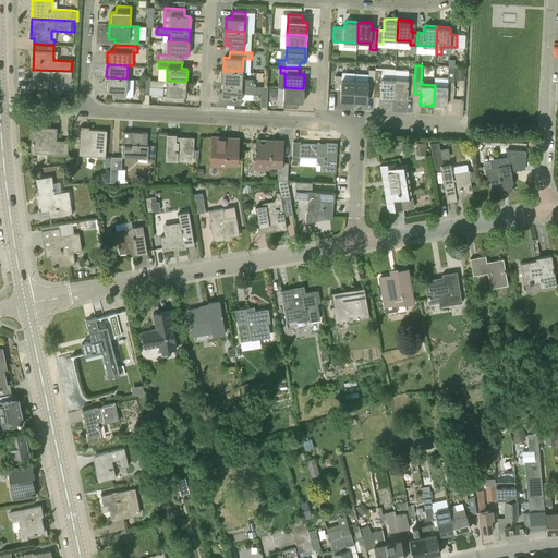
[(453,99),(455,68),(449,67),(448,79),(435,77),(435,85),(434,105),(434,106),(445,106),(445,105),(447,105),(447,98),(453,99)]
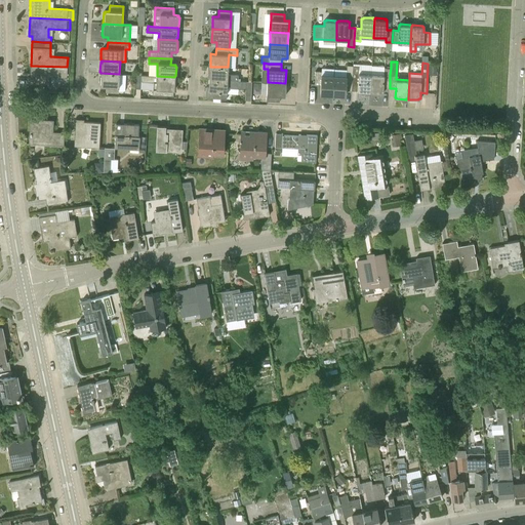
[(334,75),(333,94),(334,94),(334,95),(344,95),(344,94),(346,94),(346,89),(352,89),(353,66),(347,65),(347,70),(347,76),(334,75)]
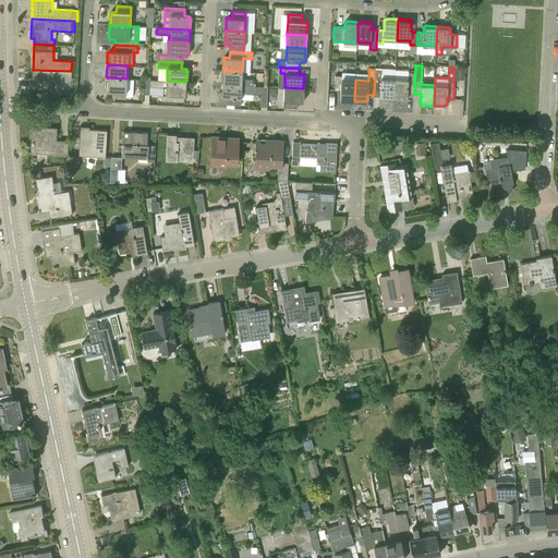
[(464,69),(456,69),(455,80),(464,80),(464,69)]
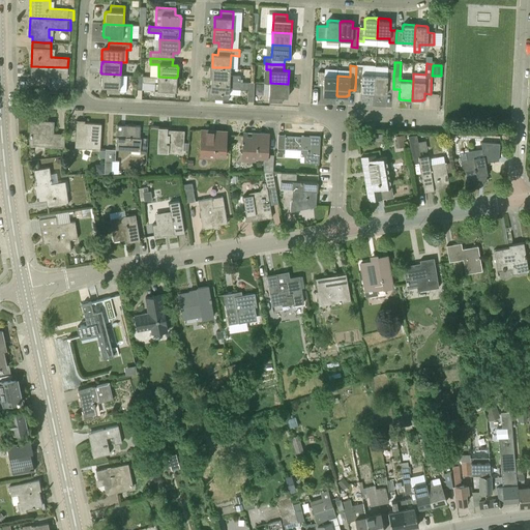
[(31,66),(29,90),(49,91),(49,86),(50,78),(54,78),(67,78),(67,67),(31,66)]
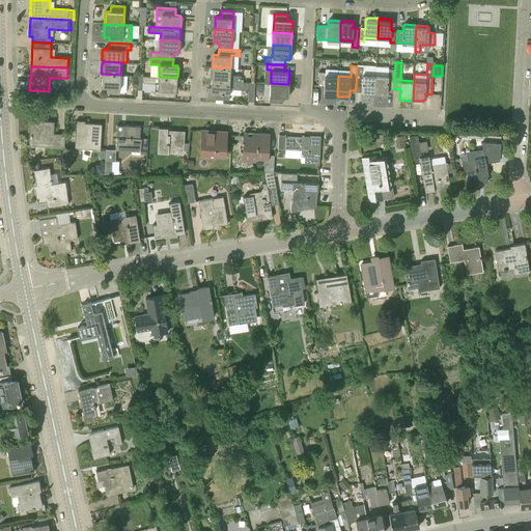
[(357,66),(356,90),(361,91),(361,92),(363,92),(363,93),(372,93),(373,92),(374,92),(375,74),(363,73),(363,66),(357,66)]
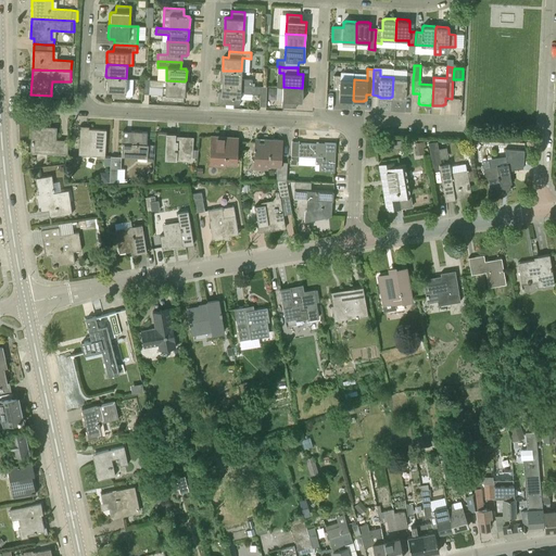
[(223,71),(222,84),(240,85),(252,85),(252,79),(241,78),(241,71),(223,71)]
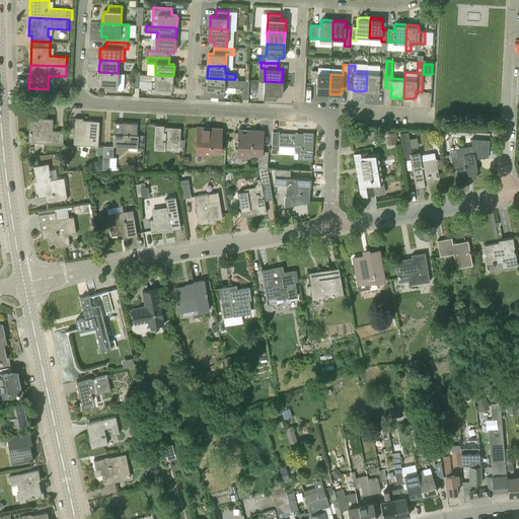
[(367,72),(366,90),(367,90),(367,91),(377,92),(377,91),(378,91),(379,87),(385,87),(385,74),(385,68),(386,67),(379,67),(379,73),(367,72)]
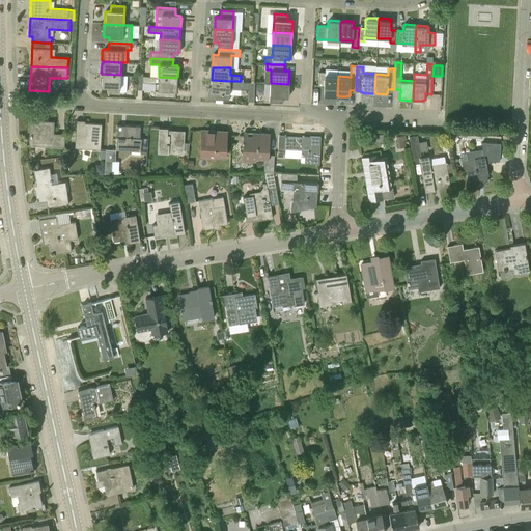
[(318,72),(317,86),(324,86),(324,94),(326,94),(326,95),(335,95),(335,94),(337,95),(338,76),(337,76),(325,75),(325,72),(318,72)]
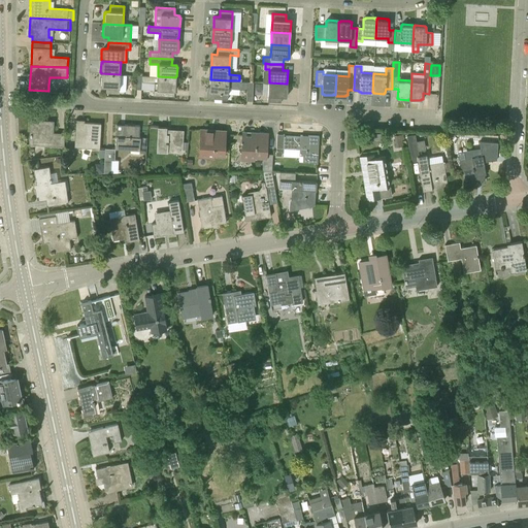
[(119,94),(120,74),(101,73),(101,75),(100,75),(100,85),(101,86),(100,87),(106,88),(105,93),(119,94)]
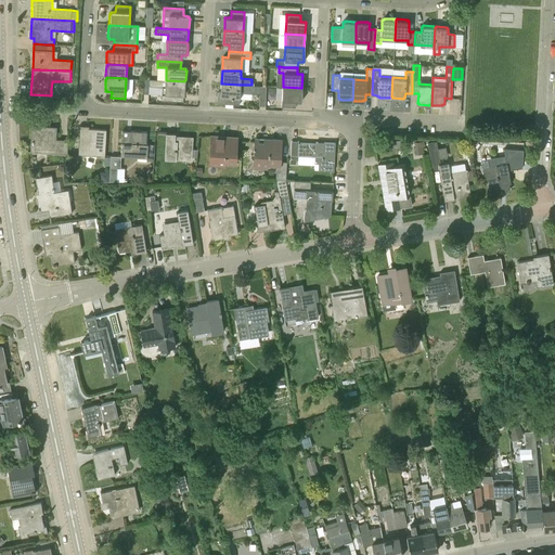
[(184,81),(166,80),(150,80),(150,86),(162,87),(160,101),(183,102),(183,95),(184,95),(184,93),(185,93),(185,84),(184,84),(184,81)]
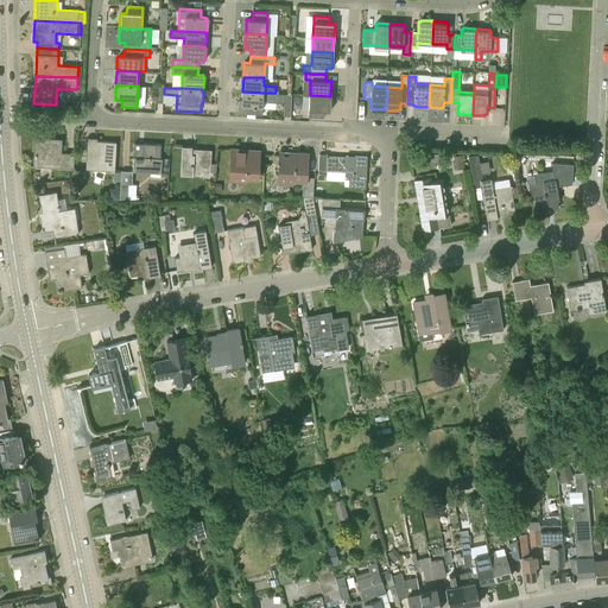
[(241,100),(241,106),(247,107),(247,113),(255,114),(261,114),(263,108),(263,107),(263,102),(277,102),(280,102),(284,103),(285,94),(280,94),(276,93),(263,93),(242,92),(241,100)]
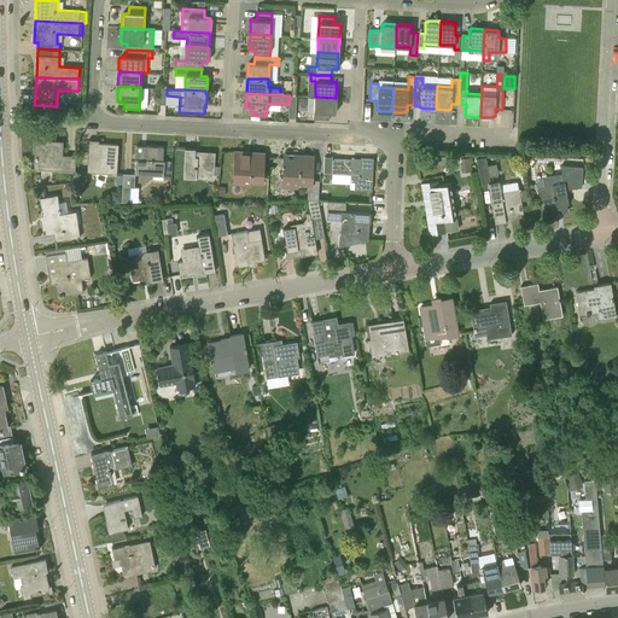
[(314,112),(313,118),(330,120),(330,112),(336,112),(336,98),(315,97),(314,112)]
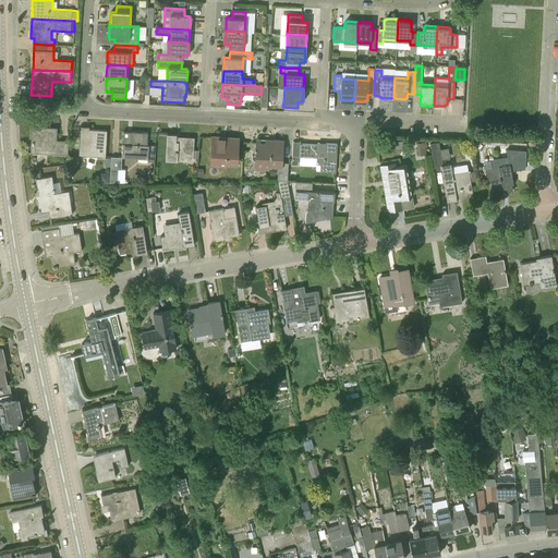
[(80,141),(79,155),(106,156),(107,130),(89,129),(87,129),(81,129),(81,126),(80,126),(80,141)]
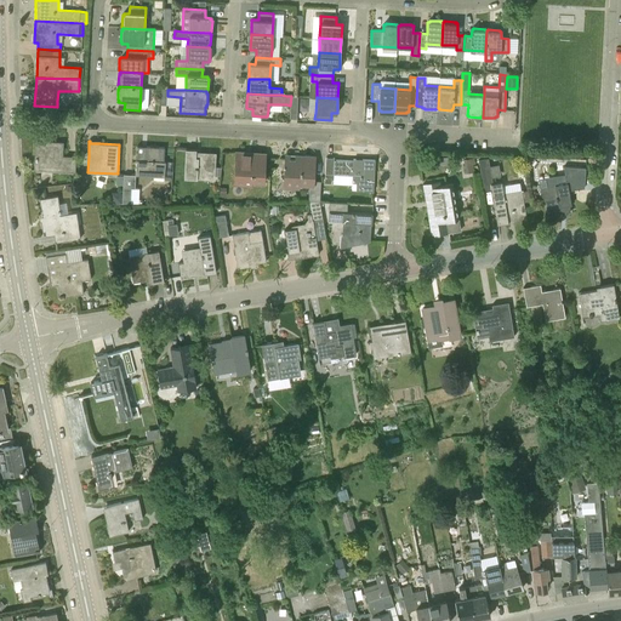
[(38,143),(35,170),(61,171),(74,172),(75,157),(62,155),(63,142),(52,142),(52,143),(38,143)]
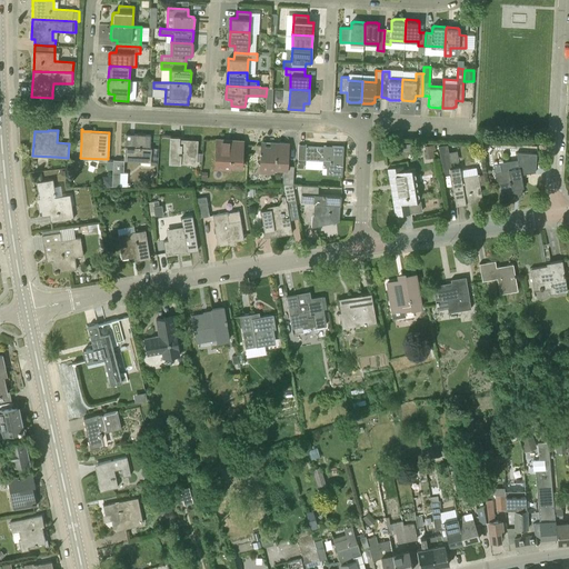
[(125,147),(125,160),(141,161),(141,157),(151,157),(151,156),(151,148),(150,148),(150,135),(135,135),(133,142),(126,141),(126,147),(125,147)]
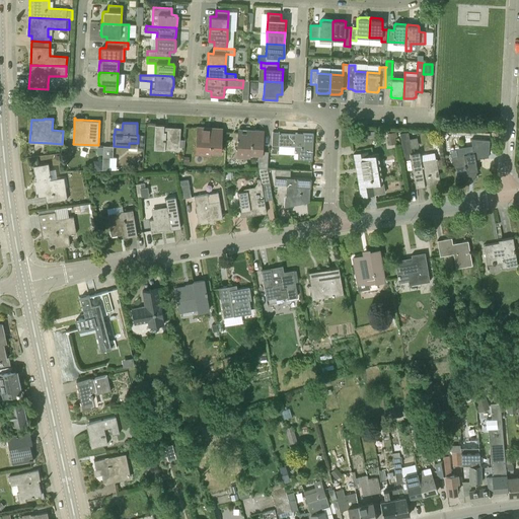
[(155,126),(153,149),(165,150),(165,146),(178,147),(179,147),(184,148),(186,140),(180,139),(178,139),(179,130),(163,129),(163,127),(163,125),(155,125),(155,126)]
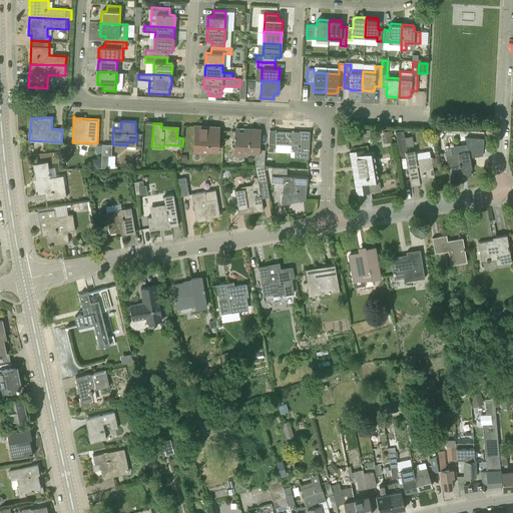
[(194,128),(193,149),(208,150),(217,151),(219,127),(210,126),(209,128),(194,128)]
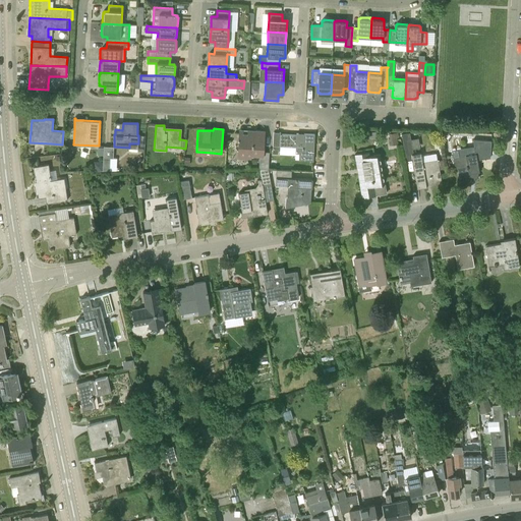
[(259,156),(259,168),(269,168),(269,160),(270,152),(263,152),(264,131),(255,131),(255,134),(239,133),(238,154),(250,155),(259,156)]
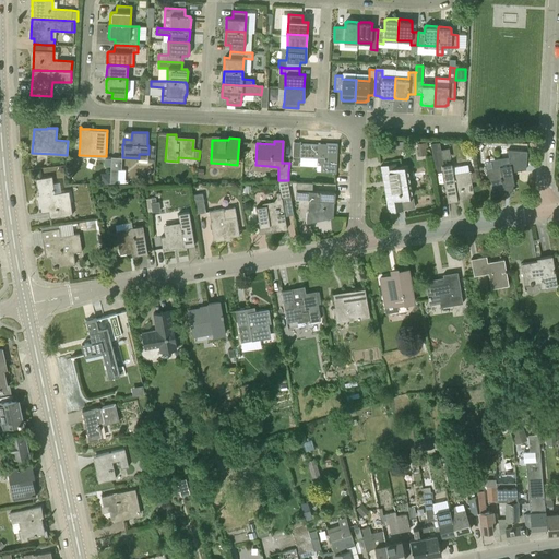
[(443,165),(439,141),(430,143),(435,170),(442,169),(441,165),(443,165)]
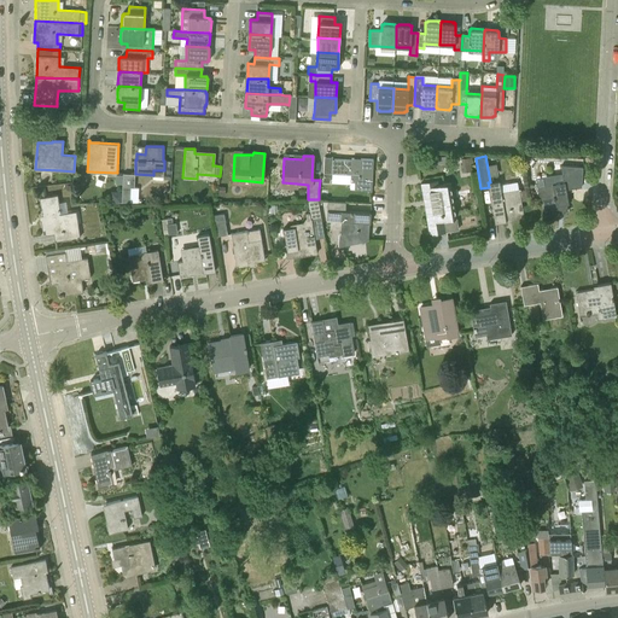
[(462,164),(460,164),(462,173),(471,172),(471,164),(473,164),(472,157),(461,158),(462,164)]
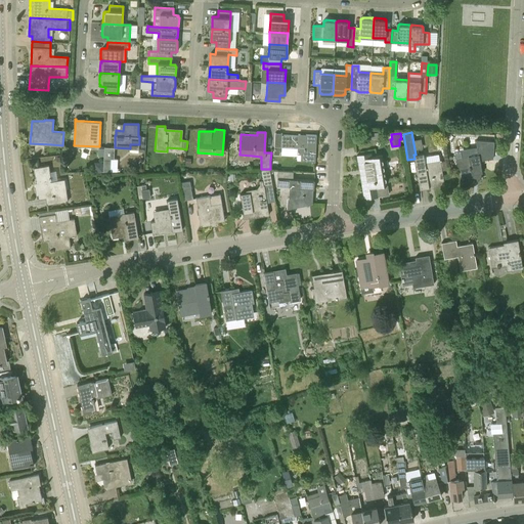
[(275,134),(274,149),(279,150),(281,150),(281,146),(297,147),(297,155),(300,155),(300,161),(314,162),(315,146),(313,146),(314,135),(298,134),(298,135),(281,134),(275,134)]
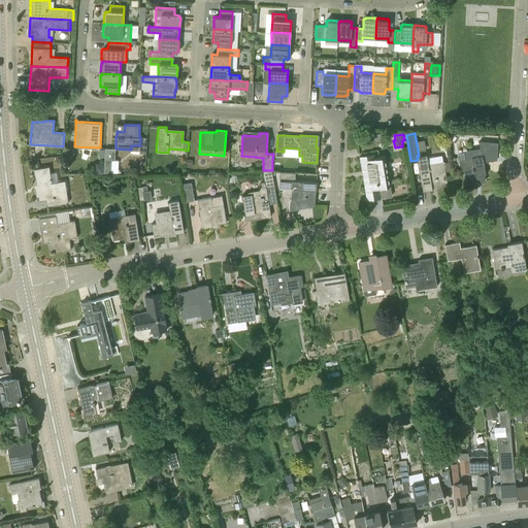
[(474,157),(459,159),(461,171),(463,171),(465,184),(477,182),(482,180),(486,179),(485,174),(486,174),(484,162),(497,160),(497,151),(498,142),(480,141),(482,153),(482,154),(483,156),(474,157)]
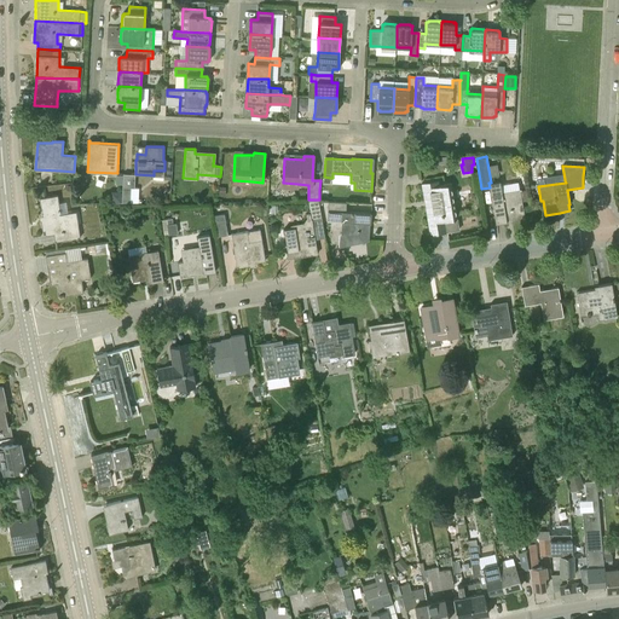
[(122,187),(122,202),(129,203),(131,187),(134,187),(136,174),(123,173),(123,174),(122,181),(122,187)]
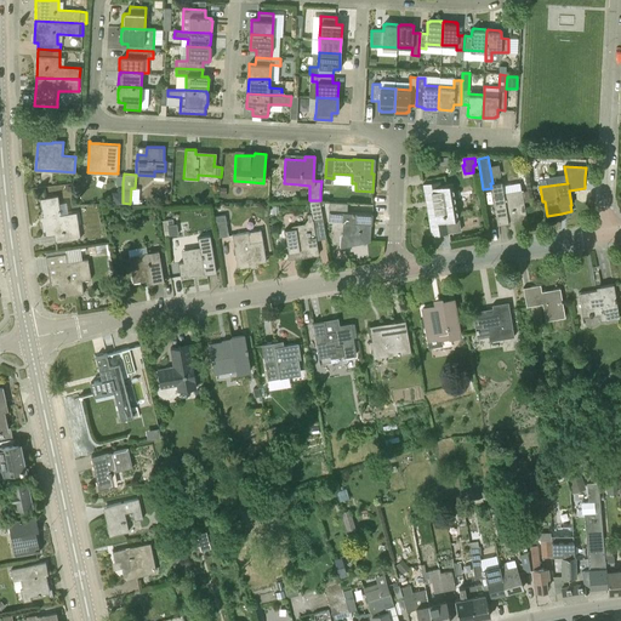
[(427,212),(456,208),(453,184),(440,187),(440,182),(423,186),(427,212)]
